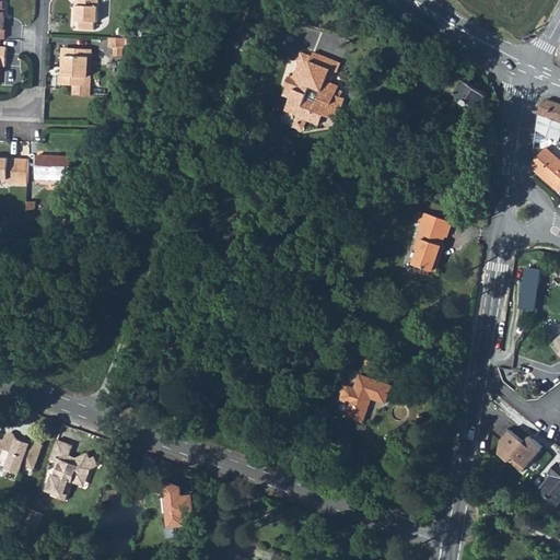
[(76,0),(76,20),(81,20),(81,26),(82,27),(84,28),(94,28),(94,21),(97,21),(97,0),(76,0)]
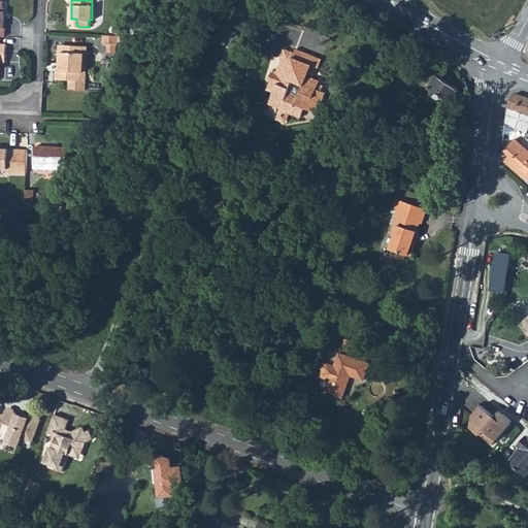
[(119,36),(103,35),(103,44),(107,44),(107,52),(116,53),(116,44),(119,45),(119,36)]
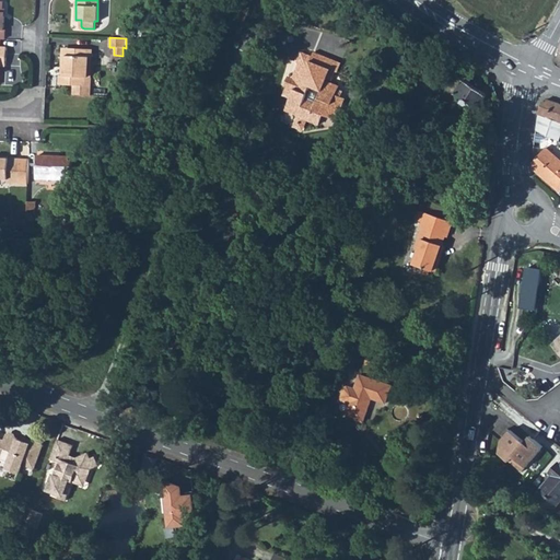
[(63,76),(60,76),(60,74),(59,83),(74,85),(73,94),(90,95),(90,85),(84,84),(85,77),(88,77),(89,58),(92,58),(92,49),(68,47),(68,55),(65,55),(63,76)]
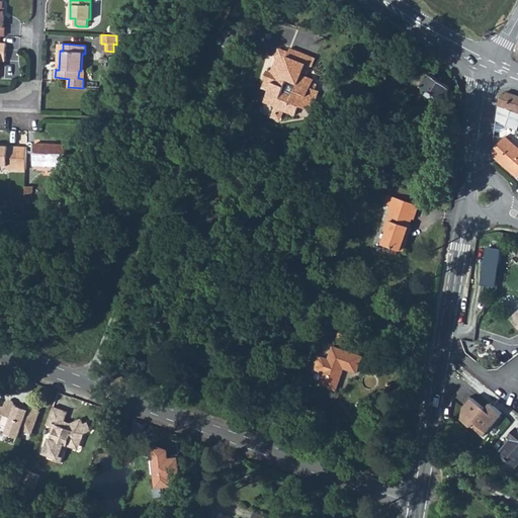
[(275,60),(270,73),(274,75),(268,90),(264,100),(276,105),(275,107),(285,111),(295,115),(298,106),(310,110),(317,91),(311,88),(314,81),(301,76),(296,74),(300,63),(306,65),(309,57),(289,49),(287,53),(286,53),(284,52),(283,52),(282,53),(280,53),(279,54),(277,54),(276,55),(275,57),(274,58),(273,59),(275,60)]
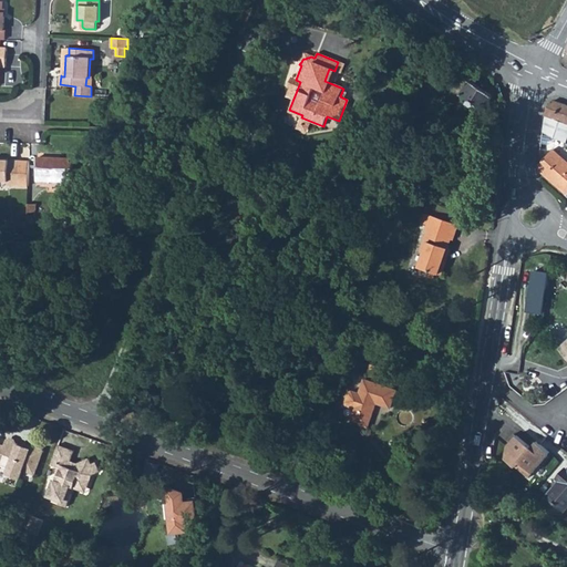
[(342,63),(338,62),(334,71),(329,69),(325,81),(330,83),(331,80),(336,81),(342,63)]
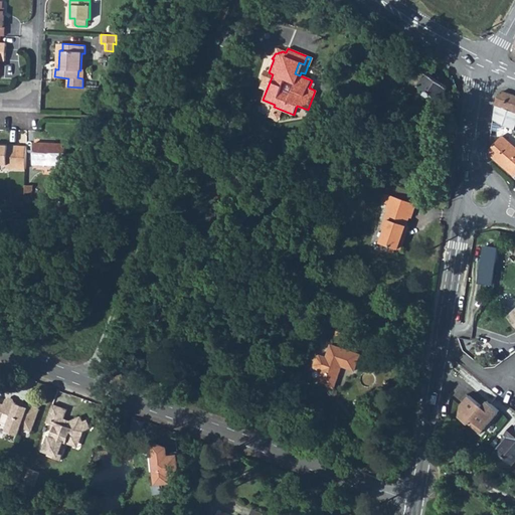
[(267,90),(273,74),(269,72),(264,70),(261,78),(264,79),(260,88),(267,90)]
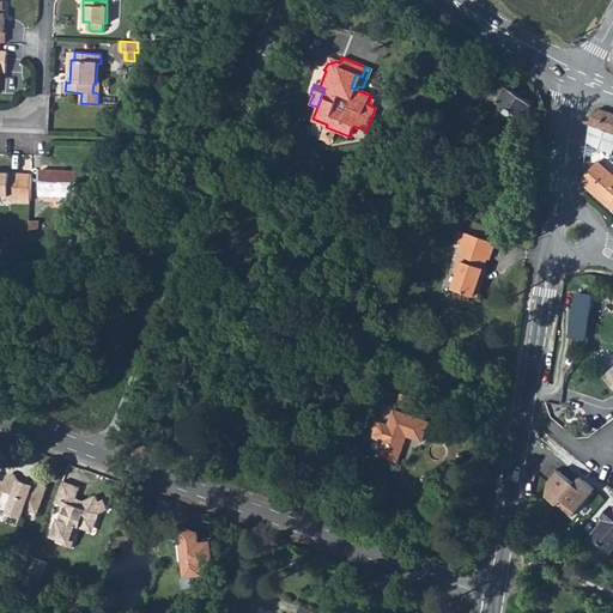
[(510,87),(499,102),(507,107),(503,113),(514,120),(517,115),(523,119),(533,104),(510,87)]
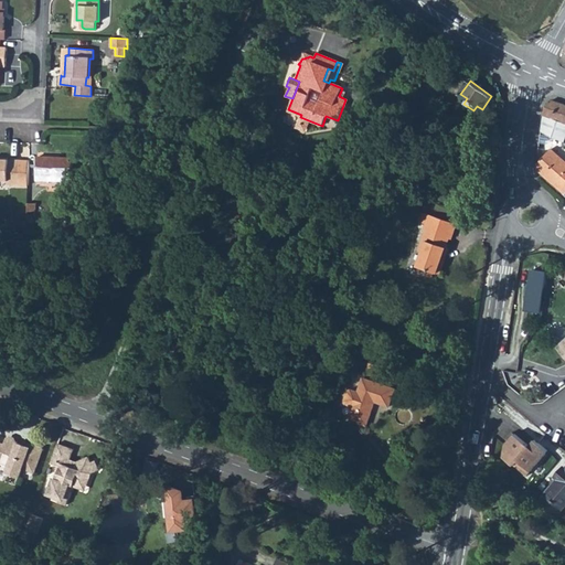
[(542,120),(540,132),(564,142),(564,138),(564,104),(554,100),(553,102),(548,104),(545,107),(544,112),(542,120)]
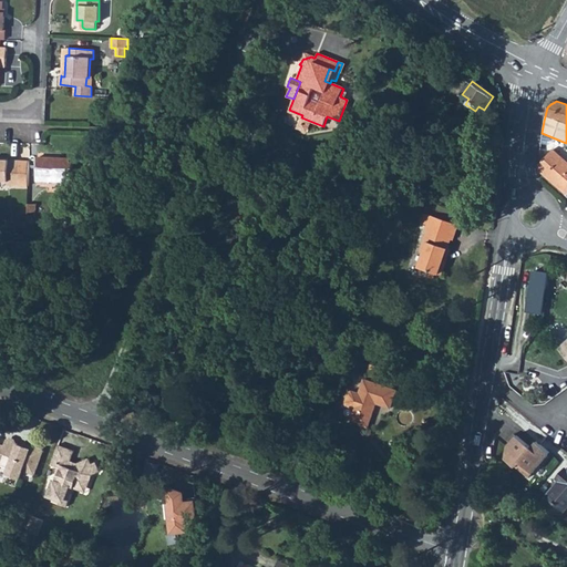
[(301,117),(297,129),(308,133),(312,122),(301,117)]
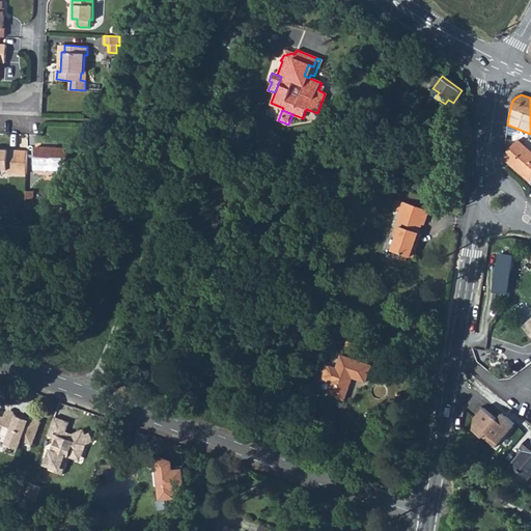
[(508,150),(504,154),(505,160),(530,182),(530,151),(518,140),(508,150)]
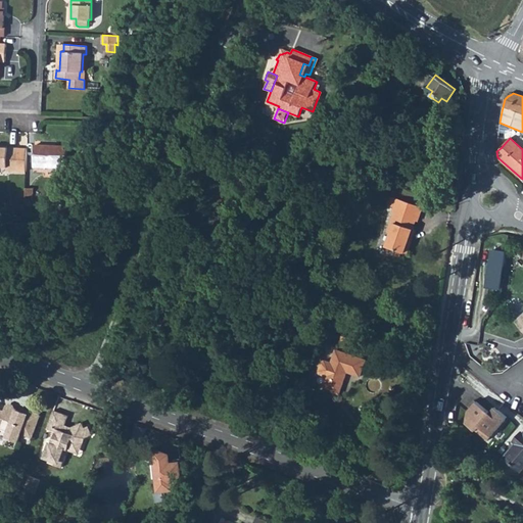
[(35,144),(34,167),(65,168),(66,145),(35,144)]
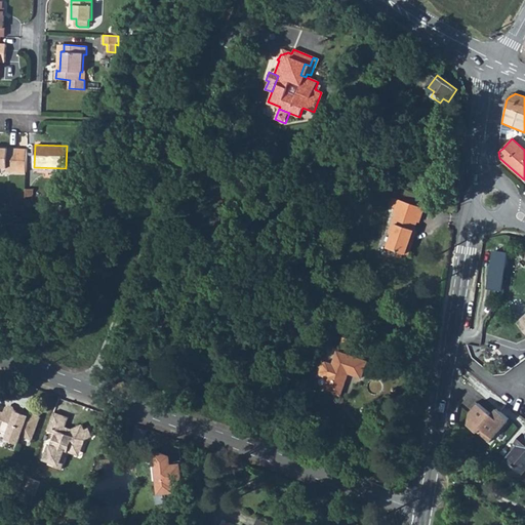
[(0,167),(7,168),(7,171),(17,171),(18,148),(0,147),(0,167)]
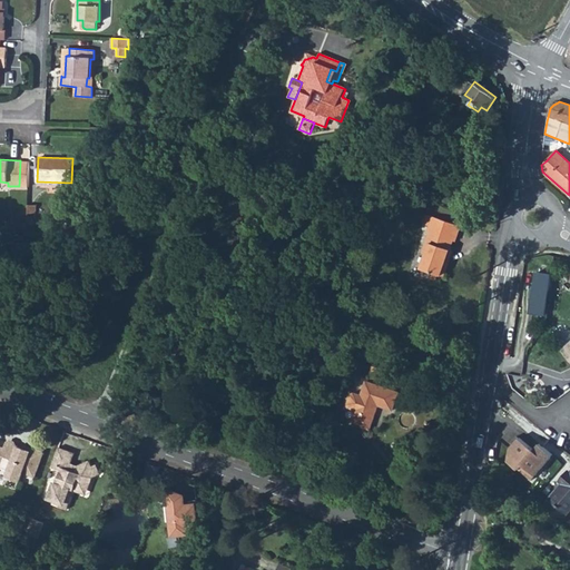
[(20,160),(19,186),(28,186),(29,160),(20,160)]
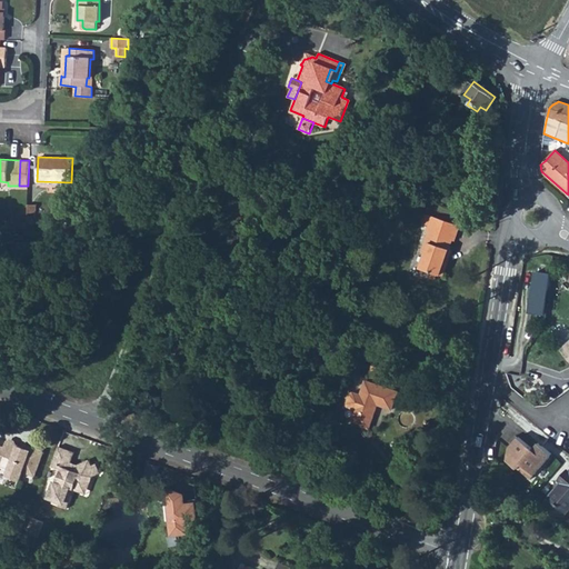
[(361,183),(358,192),(372,197),(375,188),(361,183)]
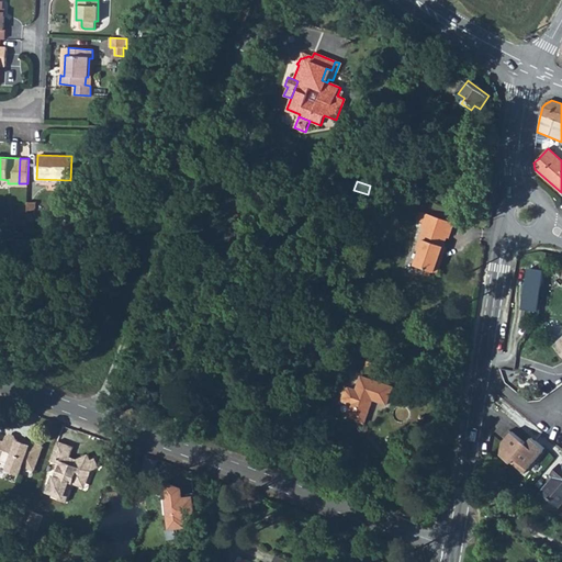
[(396,187),(392,200),(408,205),(413,192),(396,187)]
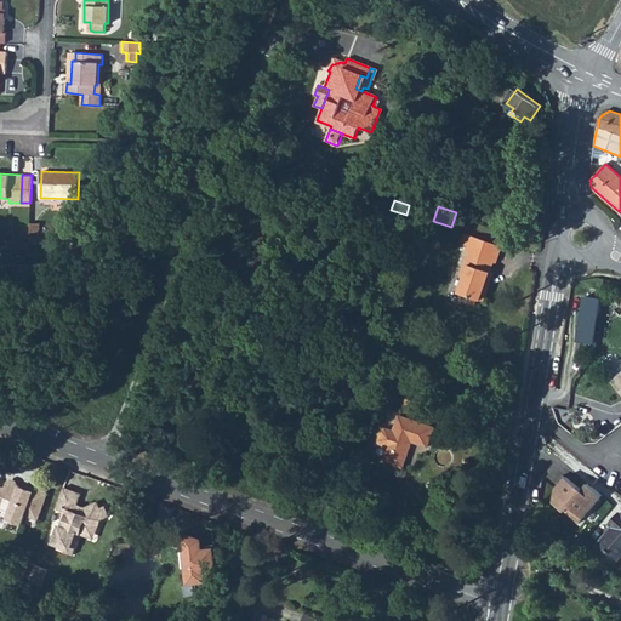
[(30,223),(29,241),(38,241),(39,223),(30,223)]
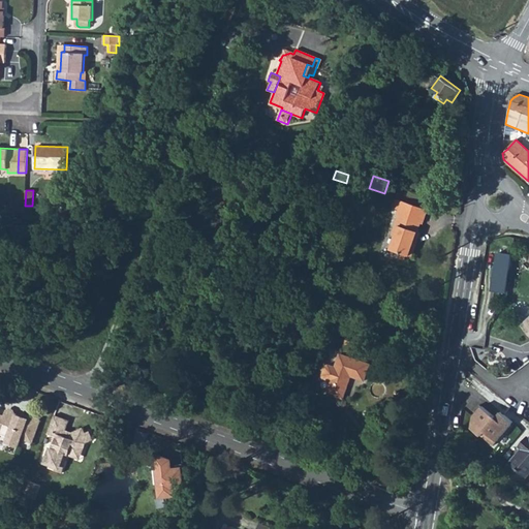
[(427,210),(402,200),(397,215),(398,216),(393,235),(396,236),(391,250),(402,253),(407,255),(411,256),(416,242),(414,241),(417,231),(421,223),(423,224),(427,210)]
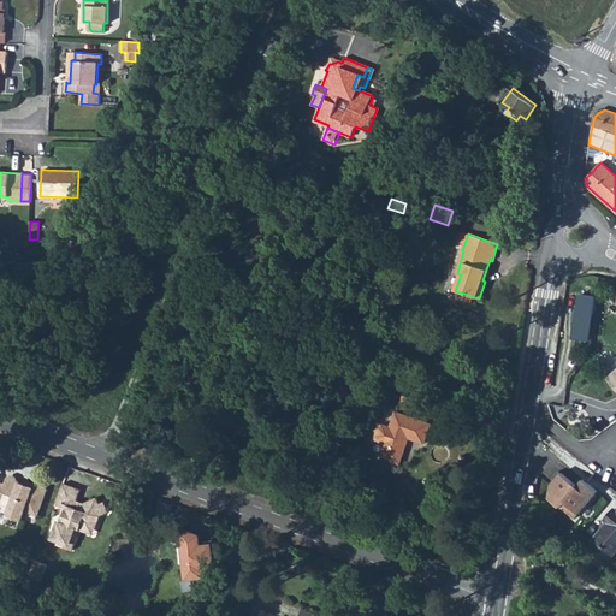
[(597,296),(581,292),(574,337),(590,339),(597,296)]
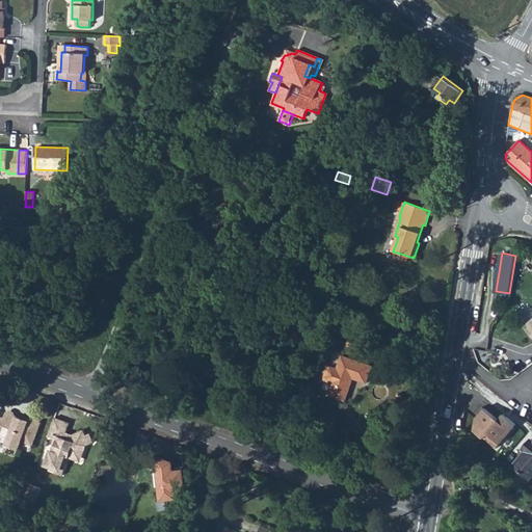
[(349,342),(344,356),(358,362),(362,353),(362,350),(358,346),(353,344),(349,342)]
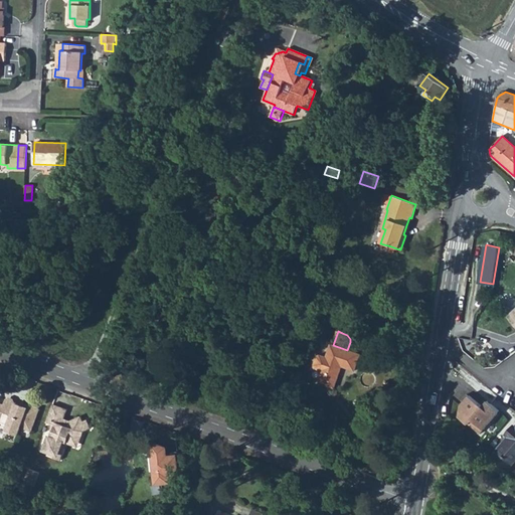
[(322,371),(318,382),(334,387),(340,371),(338,369),(339,365),(354,371),(360,354),(347,350),(333,345),(332,345),(327,357),(321,354),(317,356),(314,365),(315,369),(322,371)]
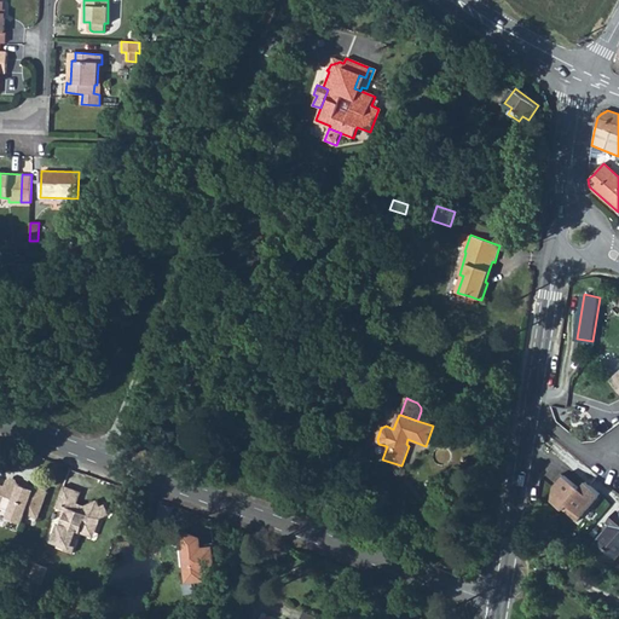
[(561,470),(554,479),(556,481),(554,485),(551,498),(562,508),(580,487),(579,487),(561,470)]
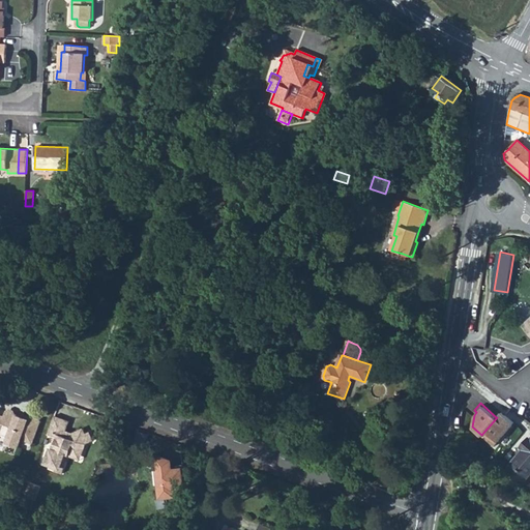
[(5,416),(0,413),(0,433),(9,437),(7,442),(20,446),(23,438),(33,441),(41,419),(30,416),(29,418),(24,416),(16,413),(15,410),(11,409),(7,410),(5,416)]
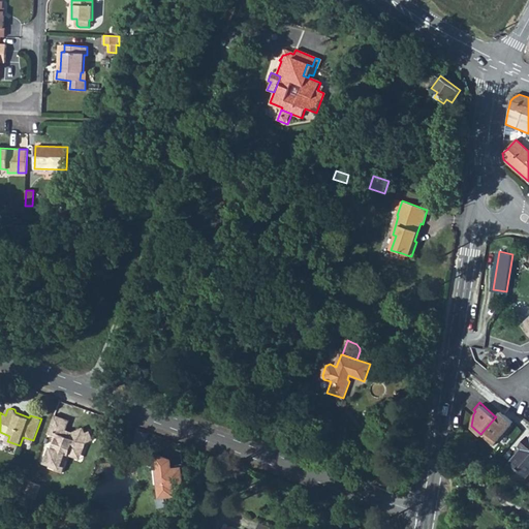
[(496,416),(480,434),(493,444),(512,421),(500,410),(495,416),(496,416)]
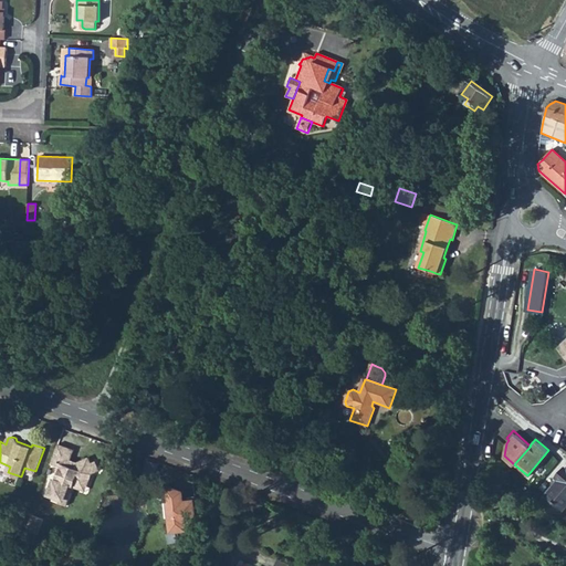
[(59,443),(52,463),(60,465),(49,494),(54,495),(53,500),(66,504),(74,485),(80,483),(81,480),(84,481),(91,478),(93,472),(91,467),(93,462),(90,457),(79,461),(77,464),(72,462),(71,461),(72,459),(75,449),(59,443)]
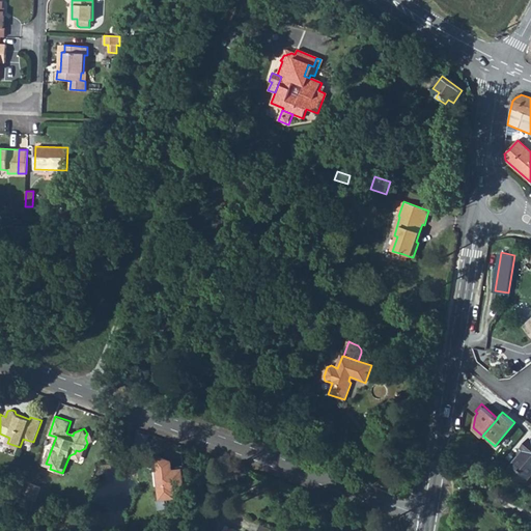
[(90,432),(87,434),(85,438),(87,443),(94,440),(90,432)]
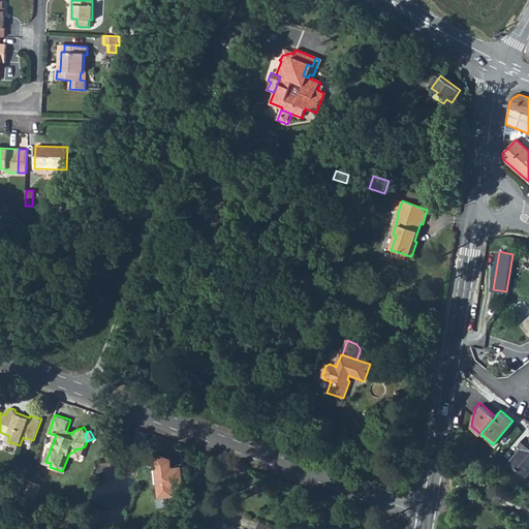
[(528,437),(528,436),(520,446),(522,449),(510,463),(527,476),(528,474),(528,437)]
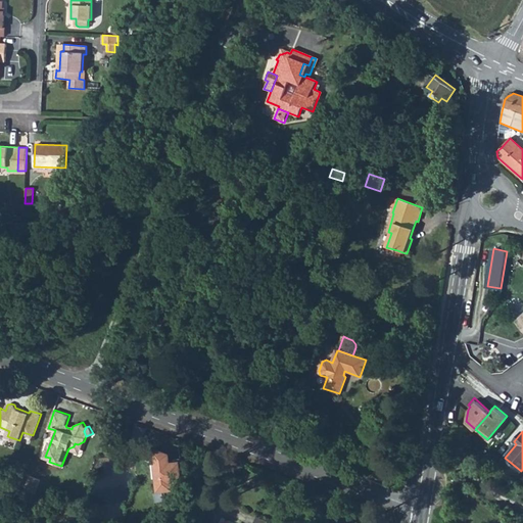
[(74,446),(68,448),(80,453),(84,441),(78,444),(75,443),(74,446)]
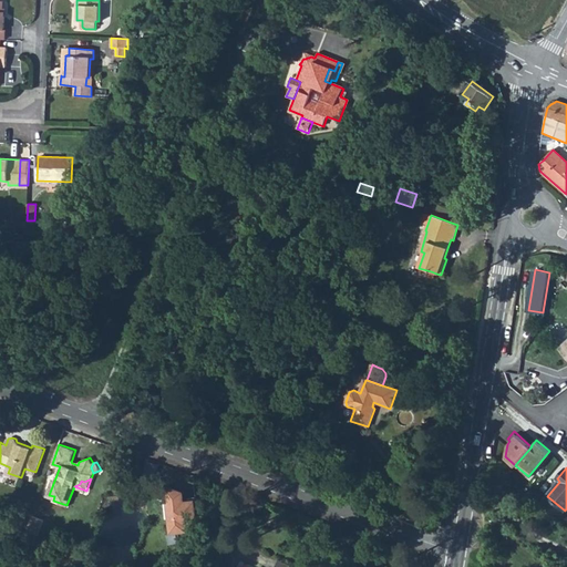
[(186,496),(182,496),(182,494),(168,486),(163,484),(157,494),(168,500),(171,531),(177,531),(178,543),(187,545),(191,534),(199,534),(200,526),(197,497),(186,498),(186,496)]
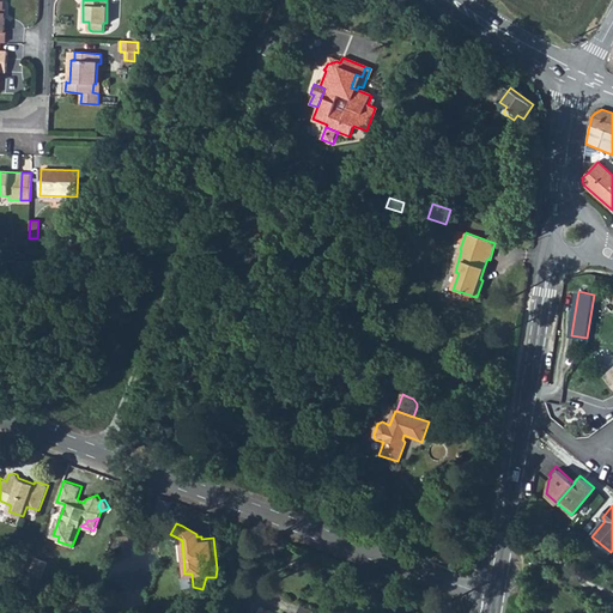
[(181,523),(182,526),(196,534),(196,536),(201,536),(200,533),(181,523)]
